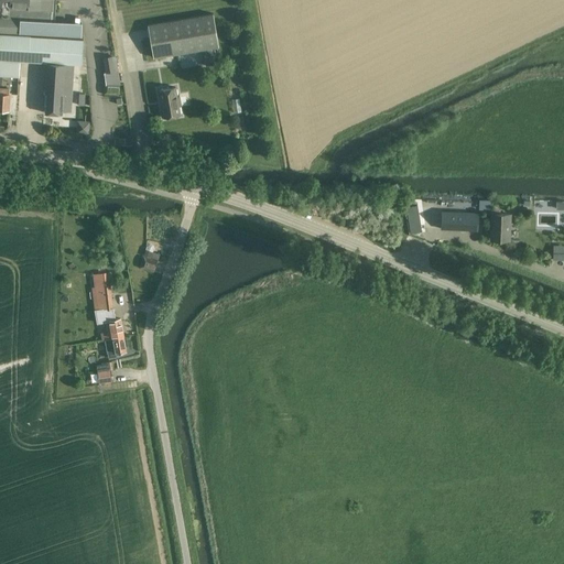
[(68,22),(51,21),(52,0),(0,0),(0,32),(68,35),(68,36),(82,36),(82,23),(68,22)]
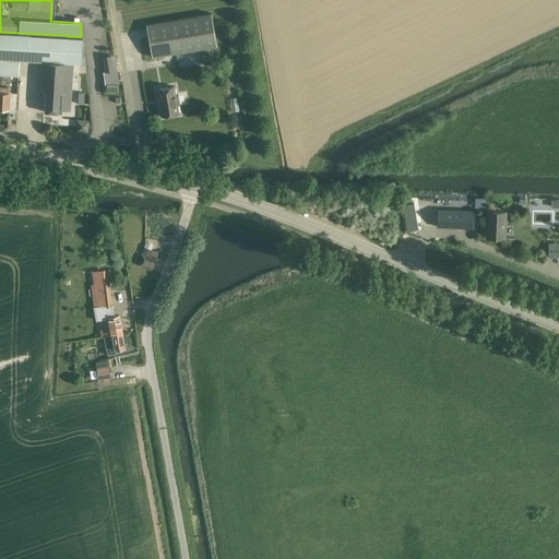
[(152,57),(216,46),(211,13),(146,24),(152,57)]
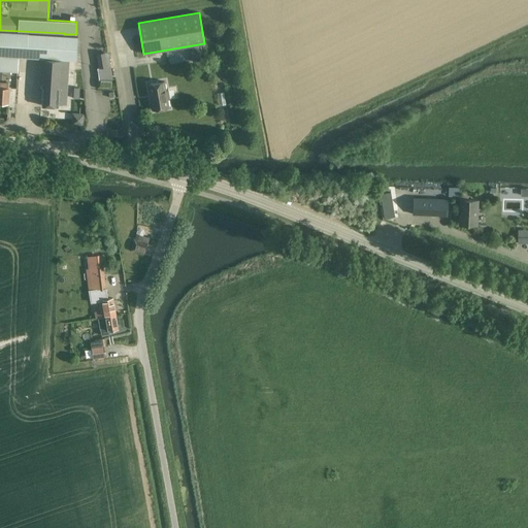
[(0,70),(18,72),(19,58),(27,58),(76,60),(77,37),(28,34),(28,33),(0,31),(0,70)]
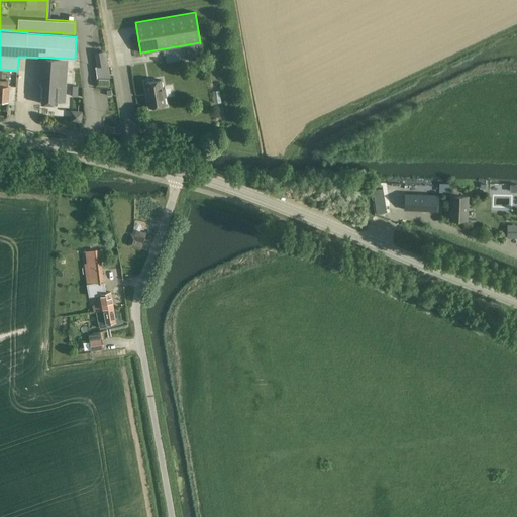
[(112,86),(105,52),(103,52),(95,53),(97,66),(96,67),(97,75),(95,75),(95,86),(112,86)]
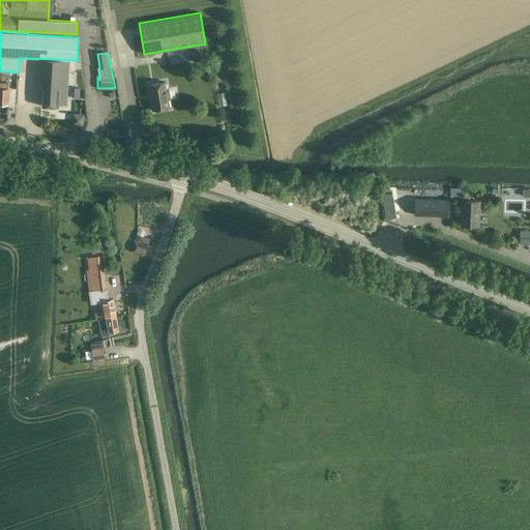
[(58,105),(66,105),(69,61),(43,59),(41,106),(58,107),(58,105)]
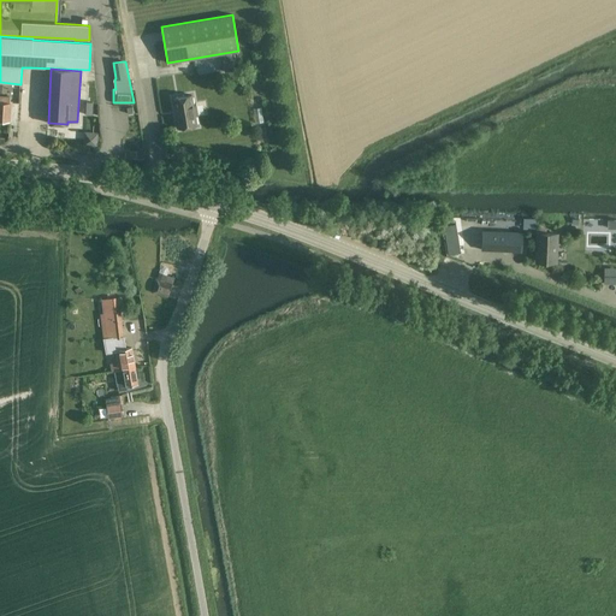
[(191,94),(173,98),(178,128),(196,125),(194,114),(197,114),(195,105),(193,105),(191,94)]
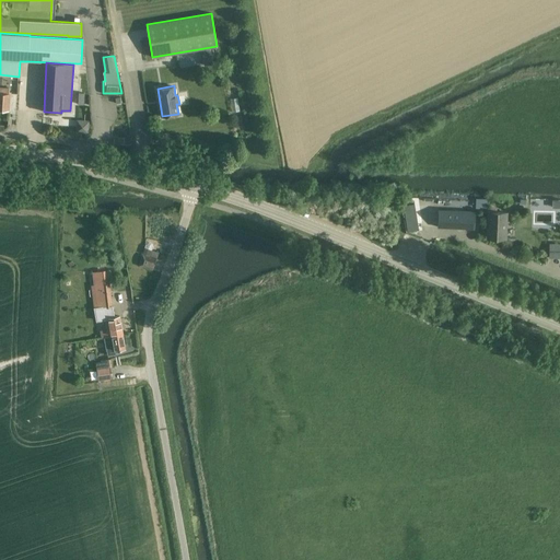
[(0,108),(8,109),(9,93),(9,88),(0,86),(0,108)]
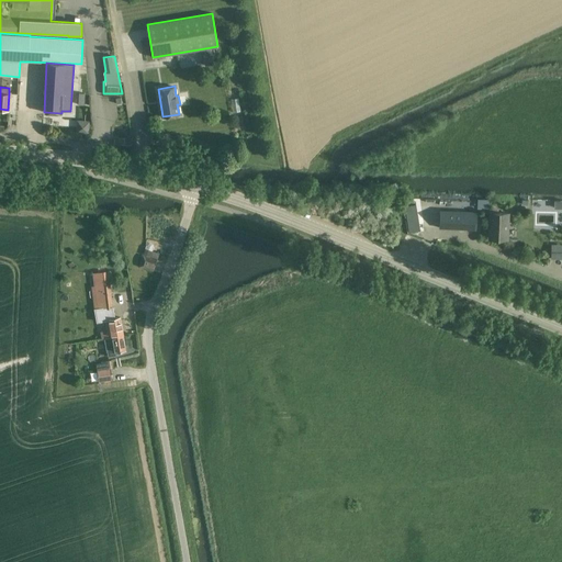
[(439,210),(438,227),(475,229),(476,211),(439,210)]
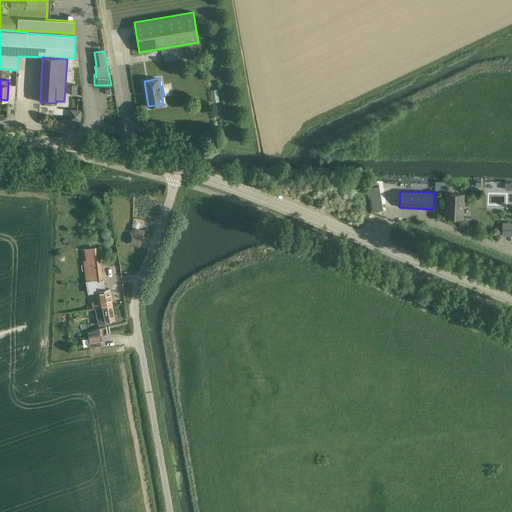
[(446,193),(445,217),(462,218),(463,194),(446,193)]
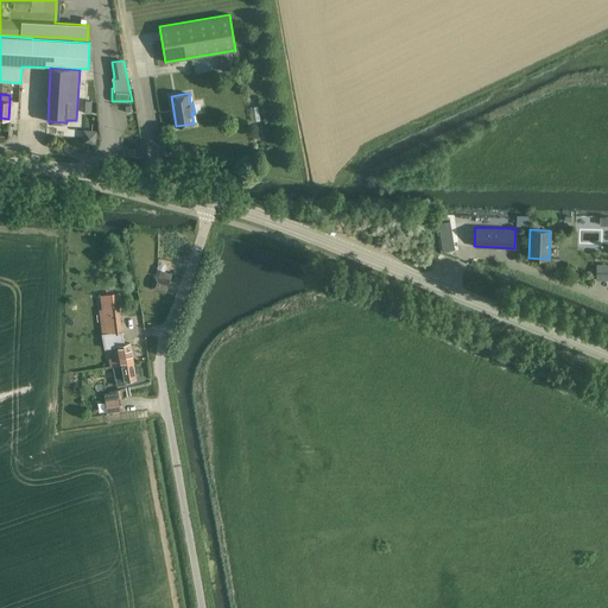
[(439,238),(442,252),(455,249),(453,235),(439,238)]
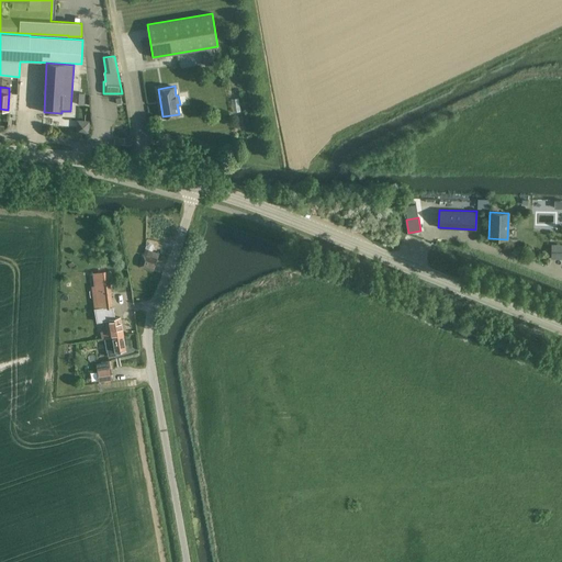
[(561,244),(551,245),(551,259),(561,258),(561,244)]
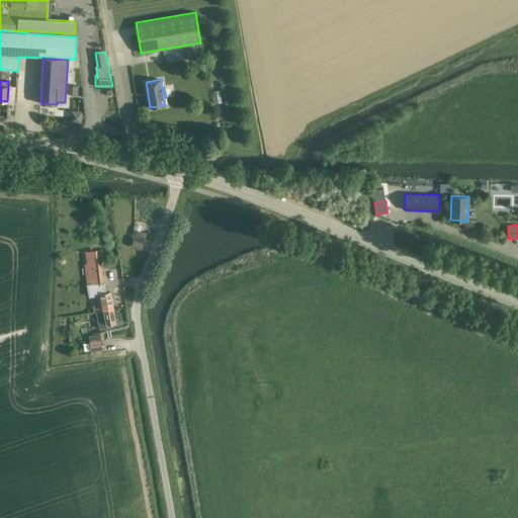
[(141,250),(145,239),(134,235),(130,247),(141,250)]
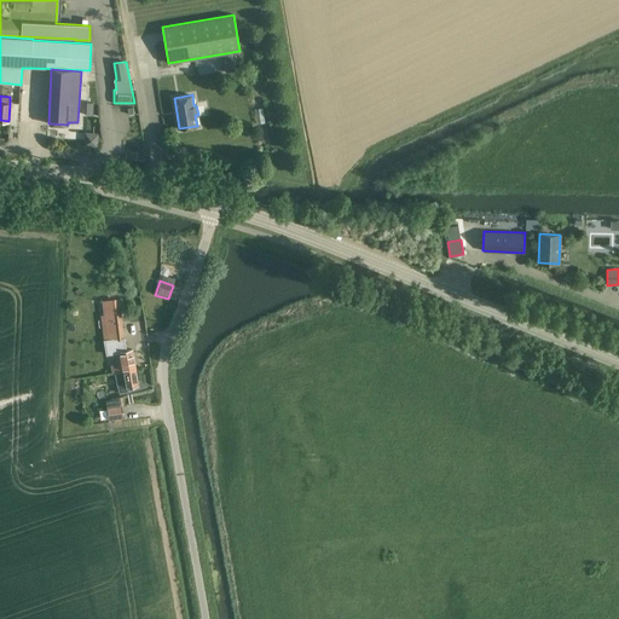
[(121,313),(113,314),(116,340),(125,339),(121,313)]
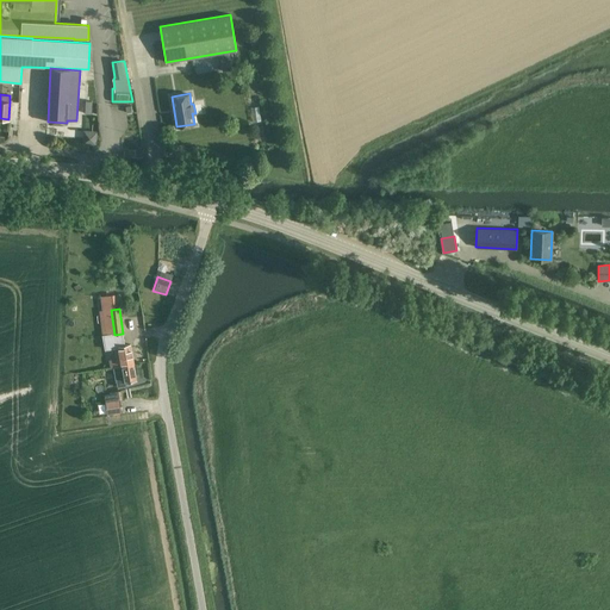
[(113,348),(116,359),(117,367),(134,362),(130,344),(113,348)]
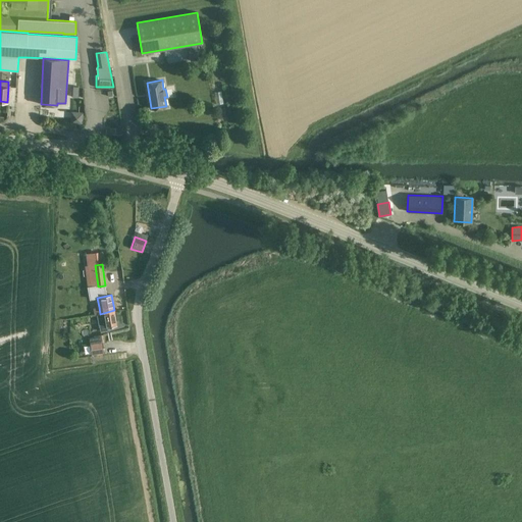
[(100,314),(98,314),(101,330),(107,329),(107,326),(116,324),(114,311),(114,310),(100,314)]
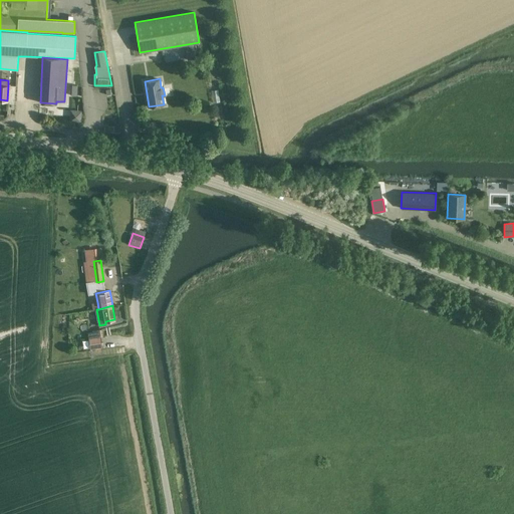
[(89,336),(89,338),(89,339),(90,348),(102,347),(100,337),(100,333),(99,331),(99,329),(88,332),(89,334),(89,336)]
